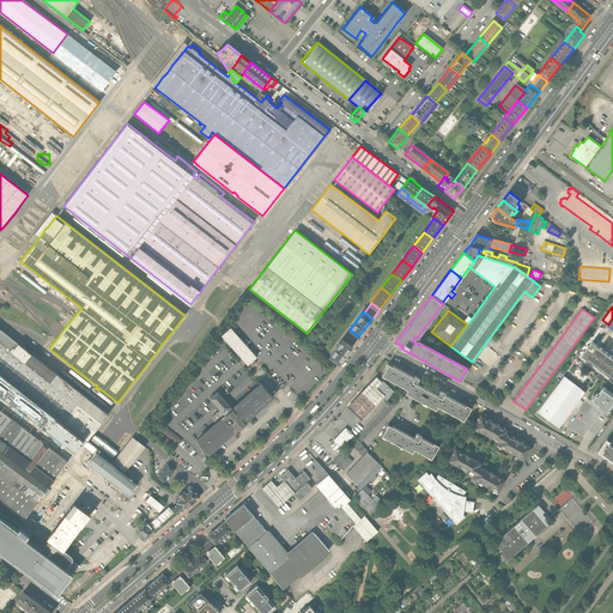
[(0,328),(0,374),(86,442),(109,414),(0,328)]
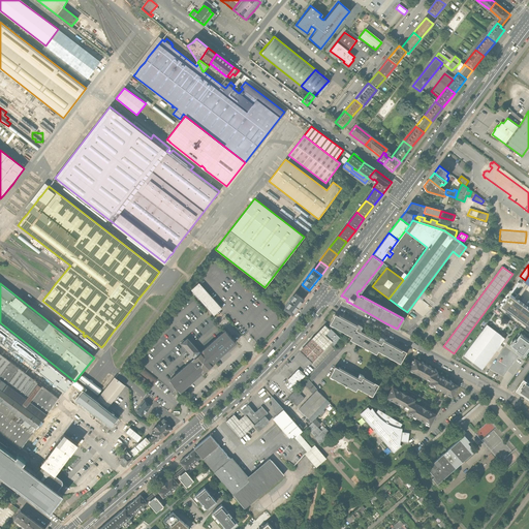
[(198,283),(190,289),(214,315),(221,308),(198,283)]
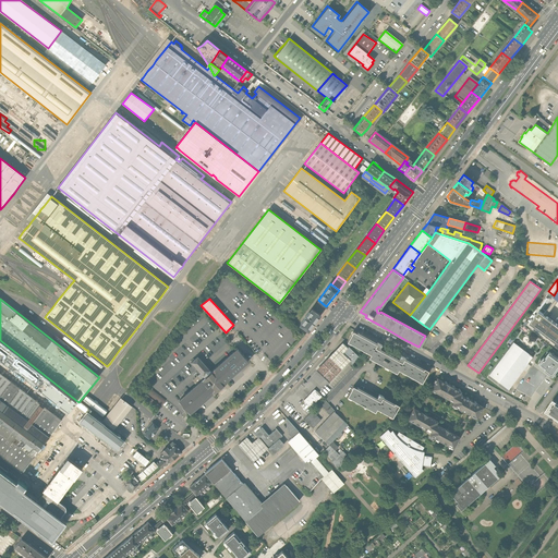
[(319,301),(314,308),(320,314),(326,306),(319,301)]
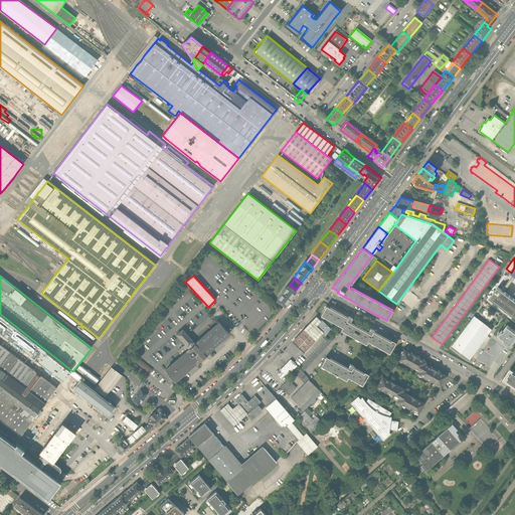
[(290,285),(288,284),(277,300),(285,306),(297,291),(296,290),(290,285)]
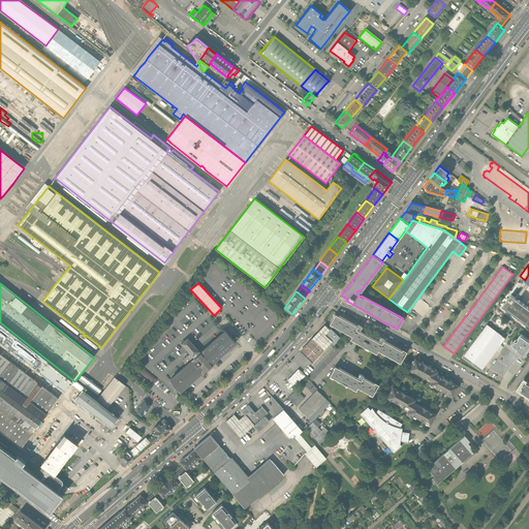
[(528,299),(522,293),(508,312),(524,324),(528,318),(528,299)]
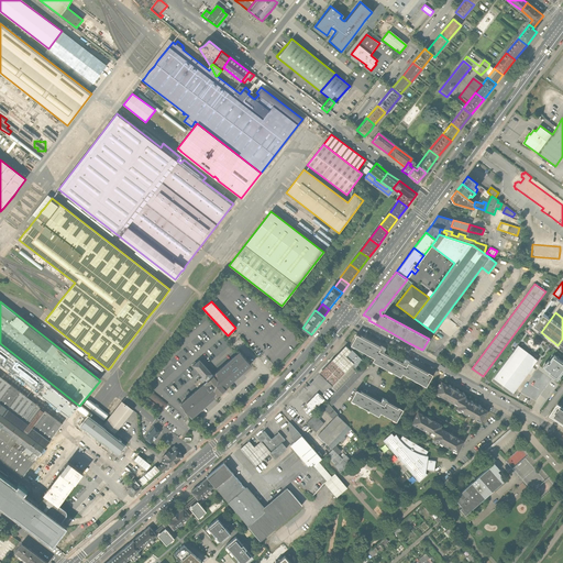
[(372,361),(386,368),(392,357),(376,349),(377,346),(356,335),(351,345),(373,357),(372,361)]
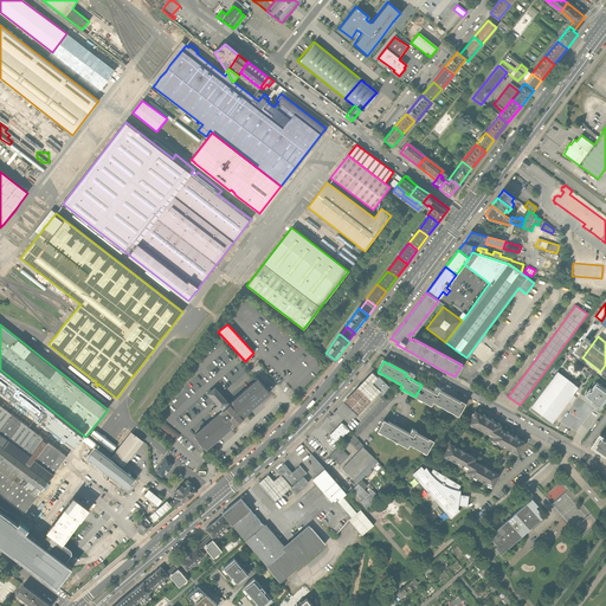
[(0,389),(73,445),(75,446),(76,445),(75,445),(81,438),(83,440),(84,439),(86,437),(85,437),(0,369),(0,389)]
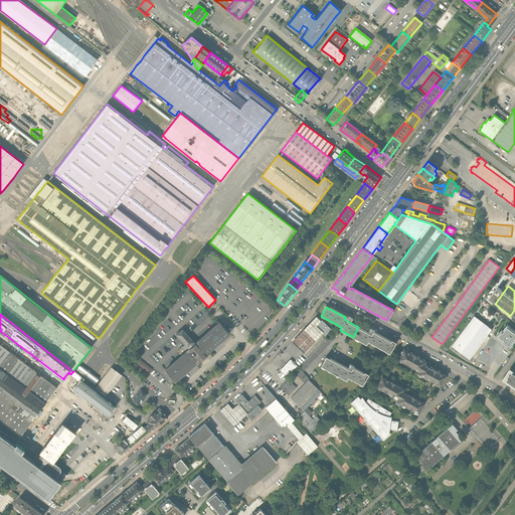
[(304,353),(323,334),(315,327),(321,321),(317,316),(293,341),(304,353)]
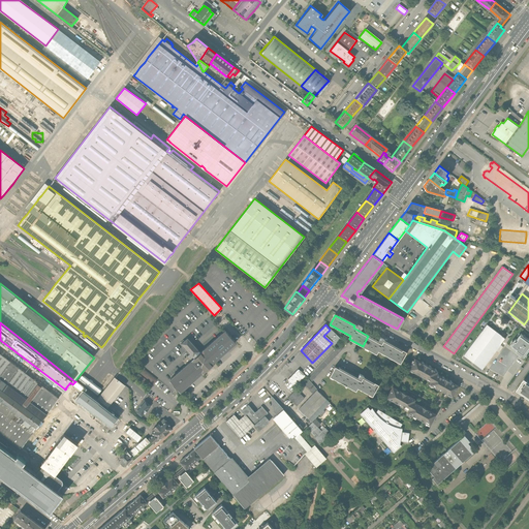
[(487,325),(464,355),(481,370),(484,368),(502,342),(505,339),(487,325)]
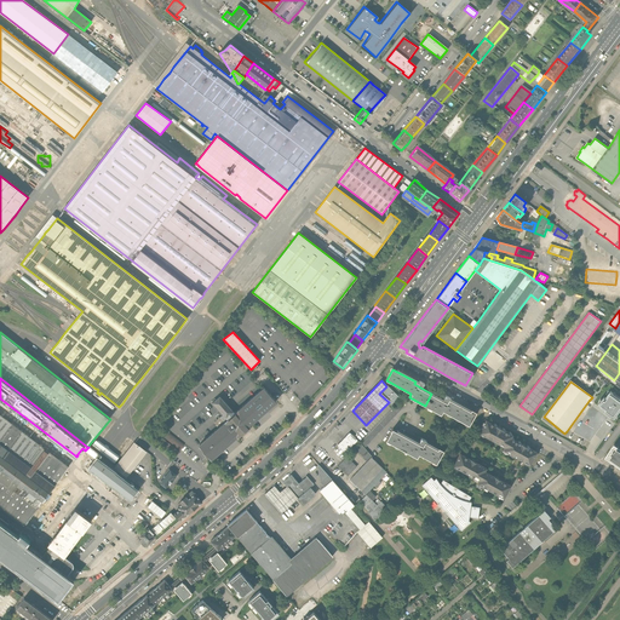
[(388,385),(386,386),(379,394),(389,402),(391,406),(400,397),(388,385)]
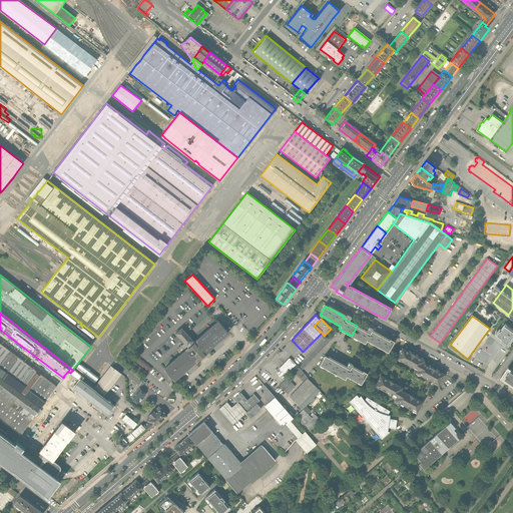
[(180,354),(164,368),(168,373),(167,373),(169,376),(170,375),(174,380),(195,361),(196,362),(207,352),(207,351),(228,332),(218,321),(194,342),(181,327),(175,333),(184,343),(177,349),(180,354)]
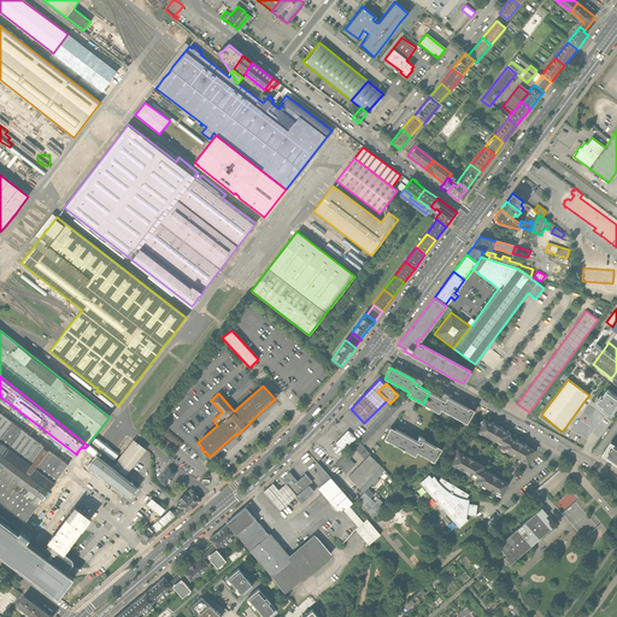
[(616,410),(616,395),(607,389),(603,395),(601,395),(597,401),(599,404),(598,406),(612,417),(616,410)]
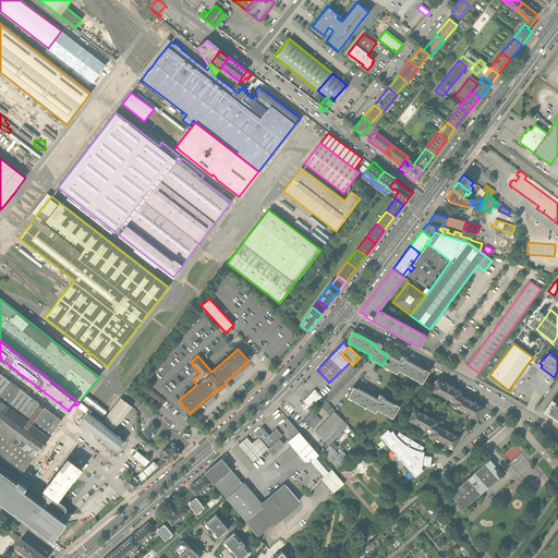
[(400,361),(388,354),(383,365),(397,373),(399,370),(422,381),(427,370),(402,356),(400,361)]
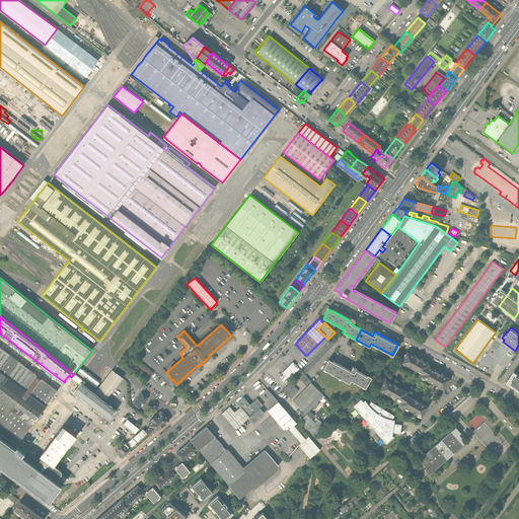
[(335,337),(301,371),(305,375),(339,341),(335,337)]
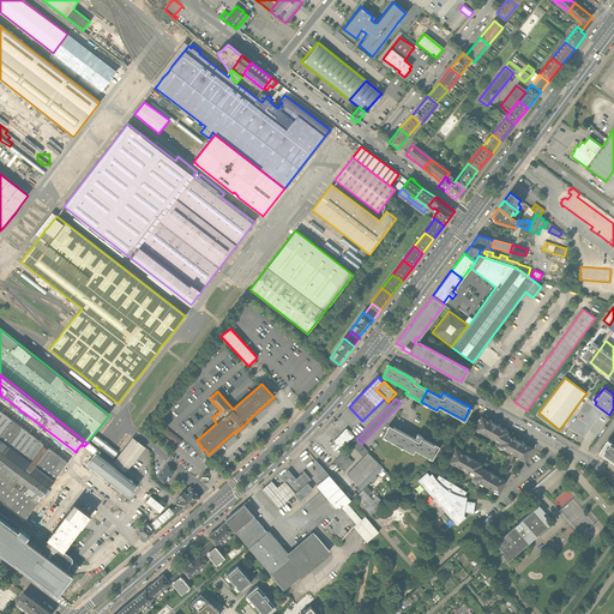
[(0,503),(23,521),(68,462),(0,410),(0,503)]
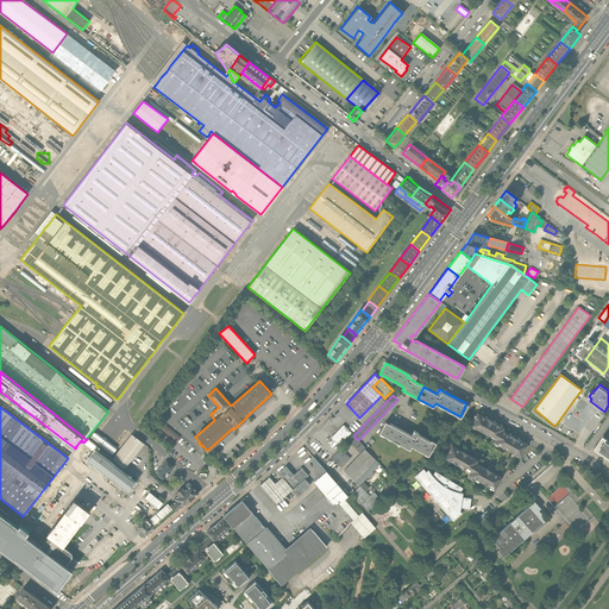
[(471,424),(496,439),(501,429),(503,427),(477,412),(471,424)]
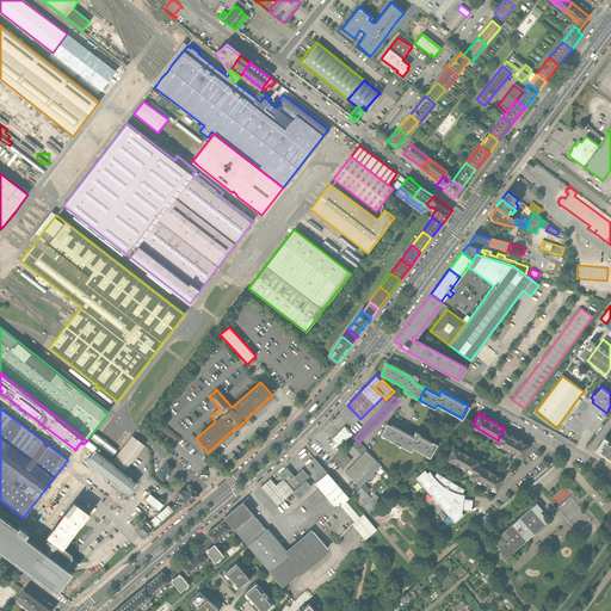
[(172,450),(181,438),(161,421),(161,423),(155,418),(148,426),(154,430),(152,433),(172,450)]
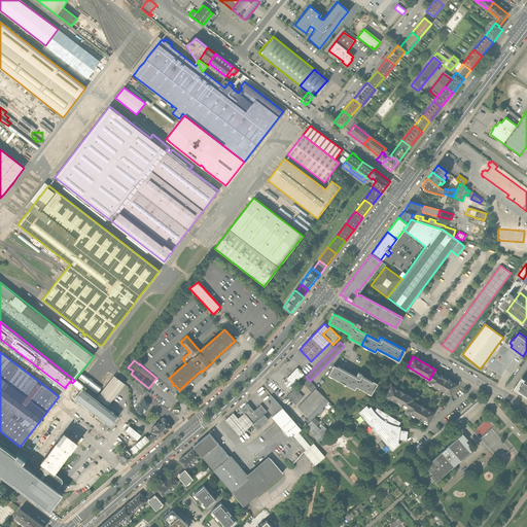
[(357,373),(355,376),(337,365),(336,366),(332,364),(326,375),(353,389),(355,386),(370,394),(376,383),(372,381),(360,376),(361,375),(357,373)]
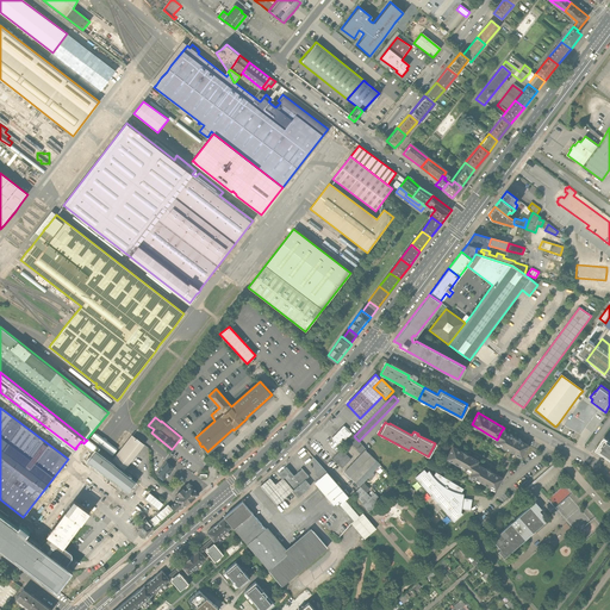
[(331,439),(340,446),(347,439),(349,441),(354,436),(352,434),(353,433),(344,425),(331,439)]
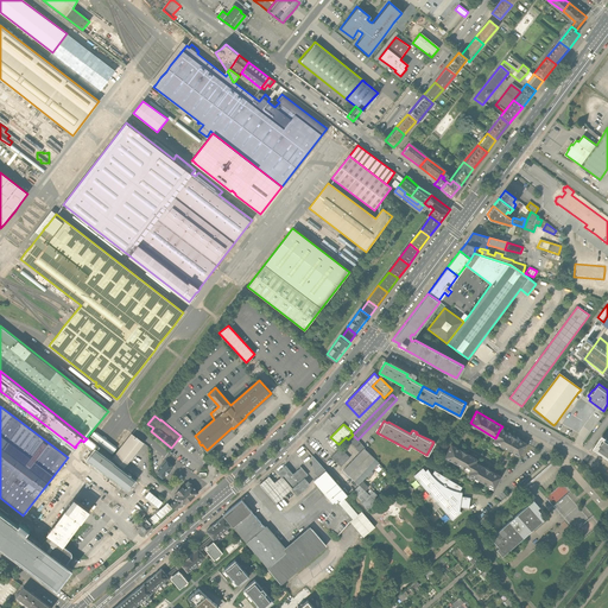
[(526,444),(500,429),(495,438),(494,441),(519,455),(526,444)]
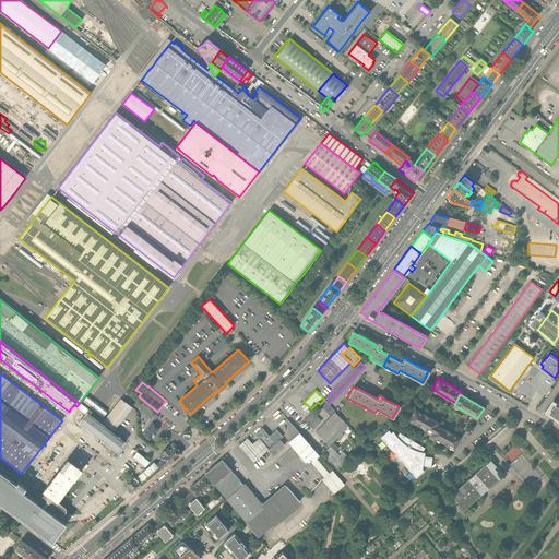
[(107,425),(114,430),(132,407),(121,399),(103,421),(106,424),(107,425)]
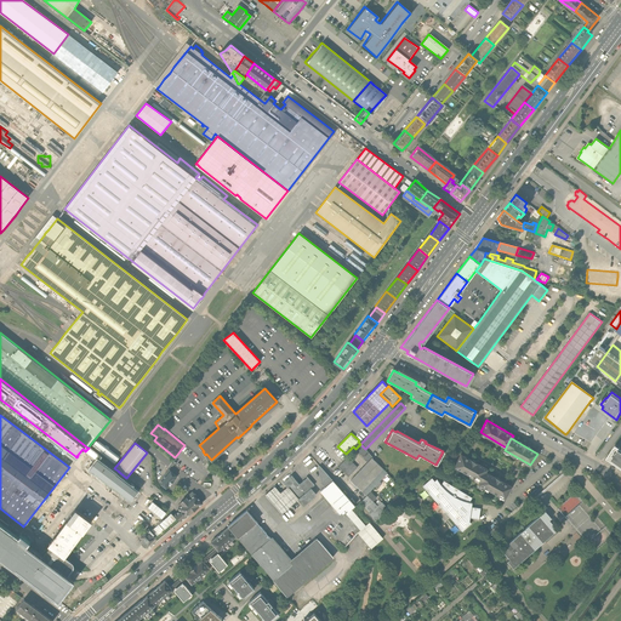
[(615,443),(607,456),(611,460),(620,466),(620,446),(620,448),(615,443)]
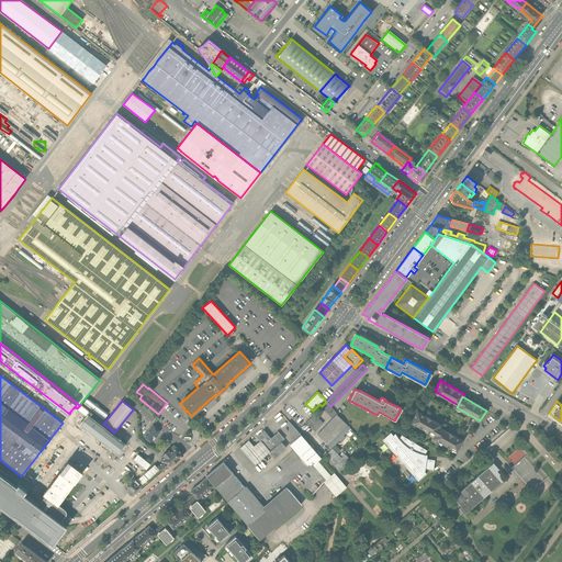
[(338,415),(330,406),(326,402),(322,406),(322,407),(329,415),(328,415),(333,419),(337,415),(338,415)]
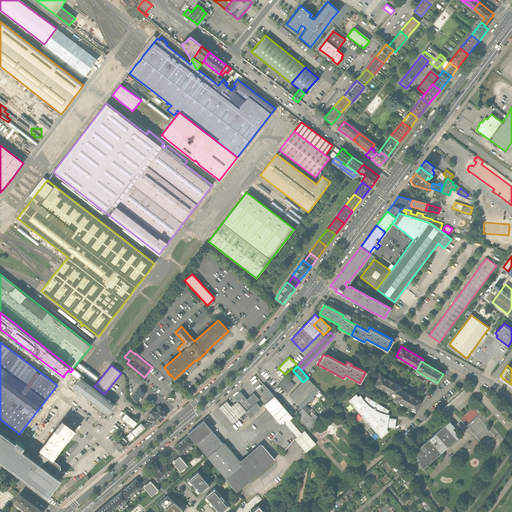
[(80,378),(74,386),(108,412),(113,405),(97,392),(95,390),(80,379),(82,376),(73,369),(71,371),(80,378)]
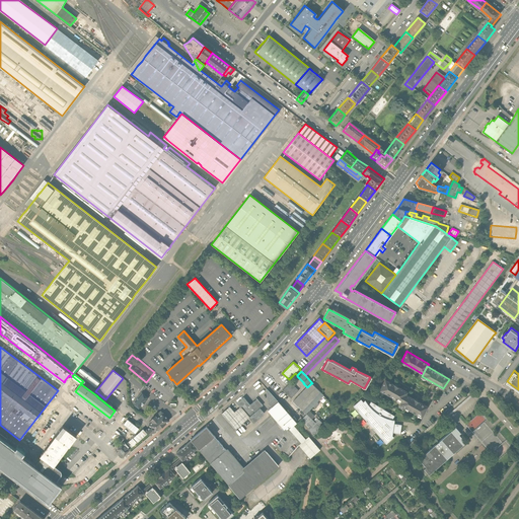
[(379,390),(401,402),(405,394),(408,391),(385,379),(379,390)]
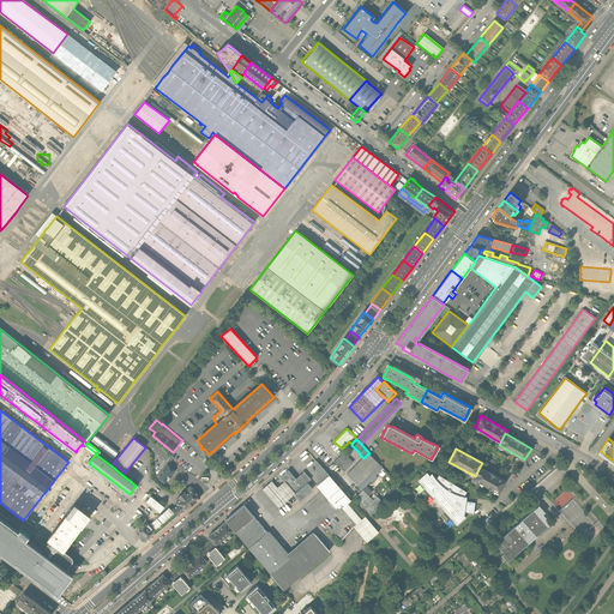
[(354,463),(344,453),(335,463),(344,471),(354,463)]
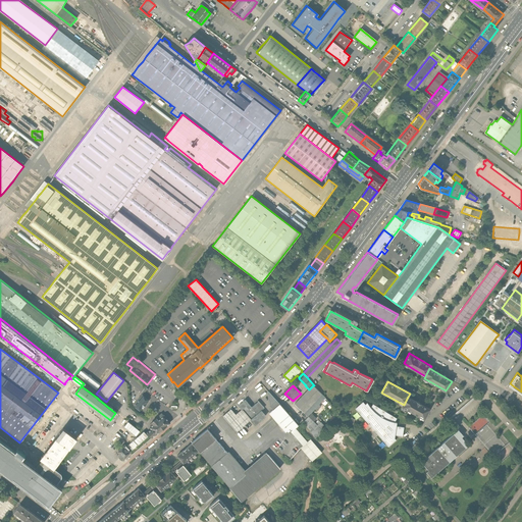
[(313,385),(309,389),(295,404),(308,417),(315,409),(317,411),(321,407),(319,405),(326,398),(313,385)]
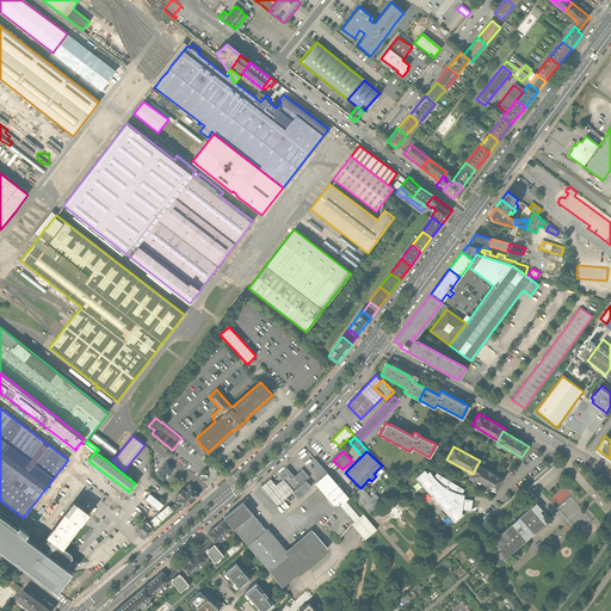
[(319,480),(315,483),(334,505),(340,500),(343,504),(340,505),(355,522),(352,524),(365,539),(377,530),(365,517),(363,514),(359,517),(345,501),(349,498),(314,458),(313,460),(316,476),(319,480)]
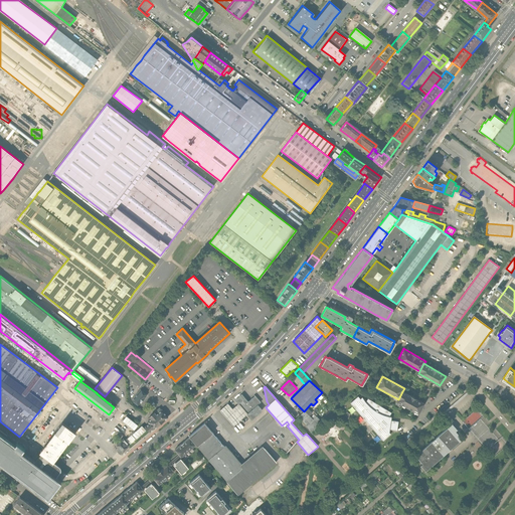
[(292,397),(300,388),(298,386),(290,395),(292,397)]
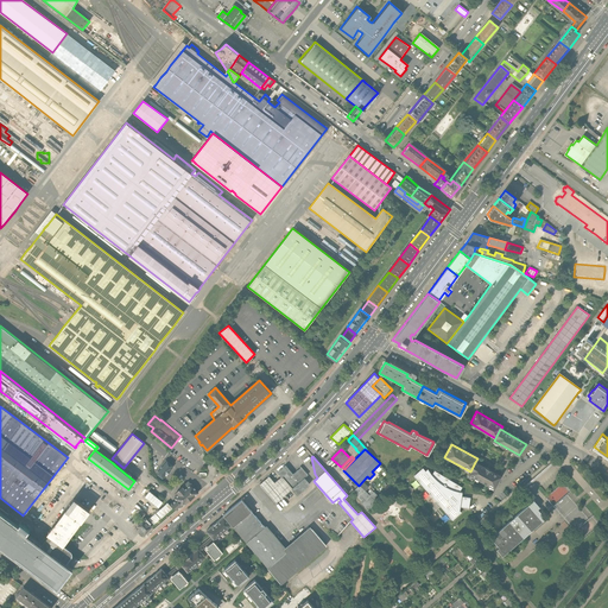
[(173,467),(166,461),(156,473),(164,479),(173,467)]
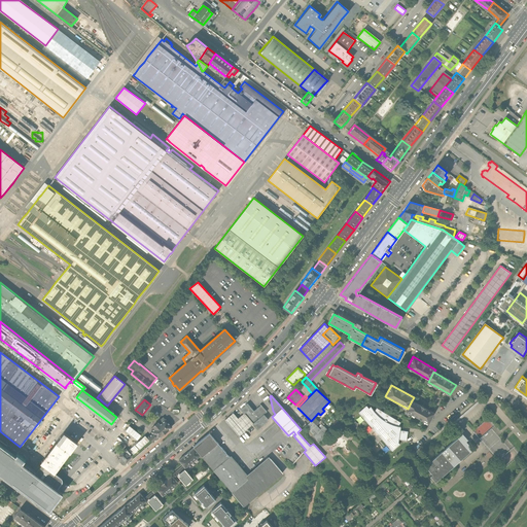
[(433,413),(412,400),(408,409),(406,411),(428,423),(433,413)]
